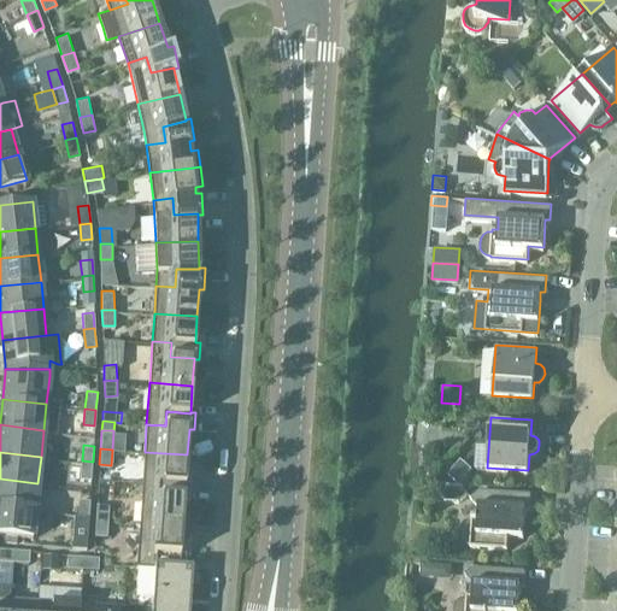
[(145,452),(142,480),(162,481),(160,495),(184,497),(184,498),(189,498),(191,481),(186,481),(187,454),(145,452)]
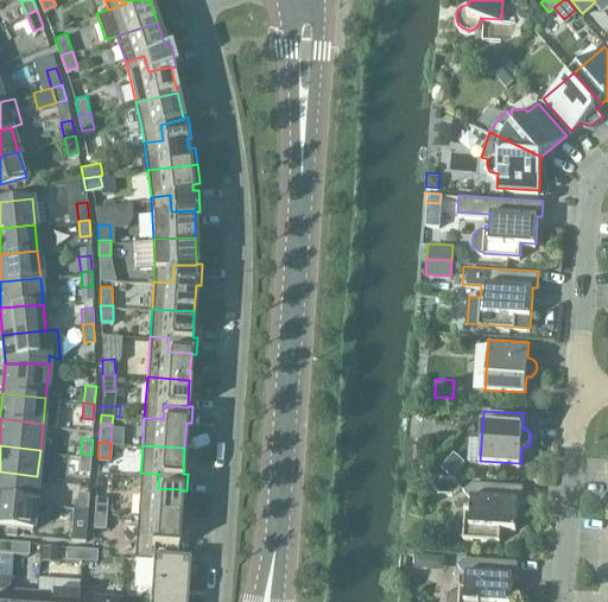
[(454,449),(441,464),(451,474),(464,460),(454,449)]
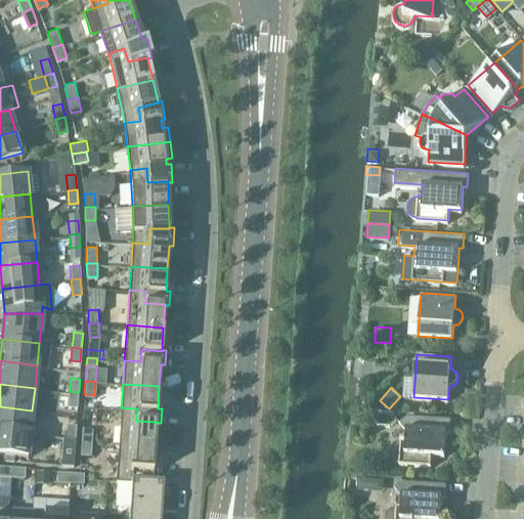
[(79,392),(70,391),(68,404),(77,405),(79,392)]
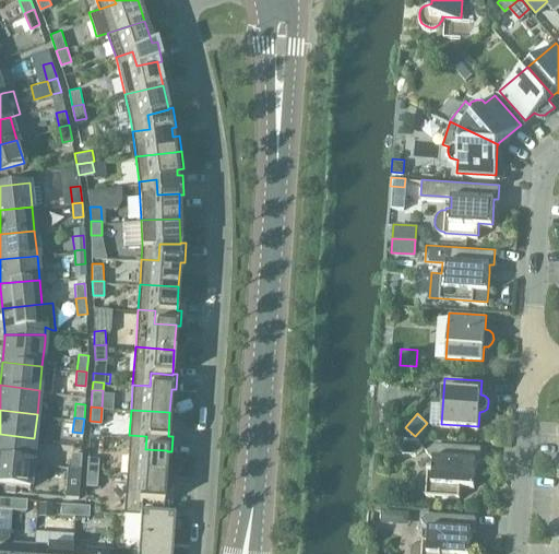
[(0,434),(0,458),(32,462),(34,438),(0,434)]
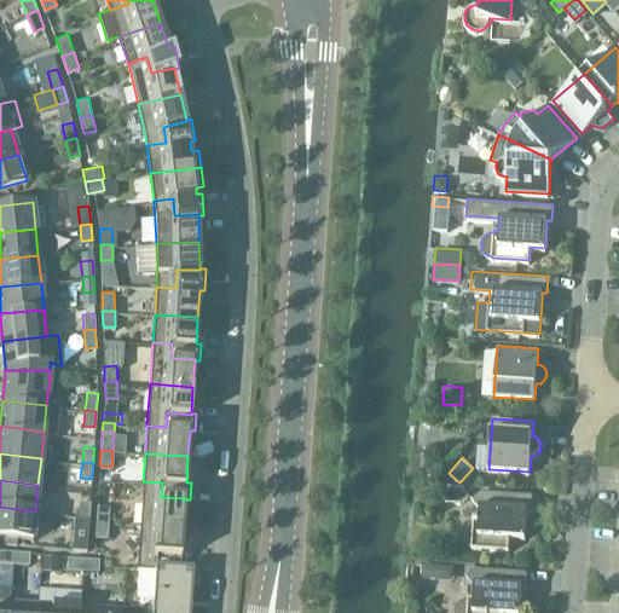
[(143,481),(140,522),(183,526),(185,499),(185,498),(161,497),(162,483),(143,481)]
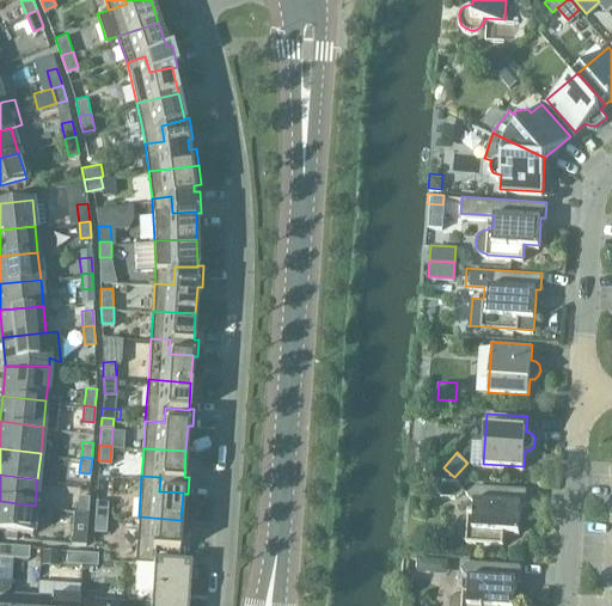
[(442,482),(441,494),(456,494),(464,487),(461,483),(442,482)]
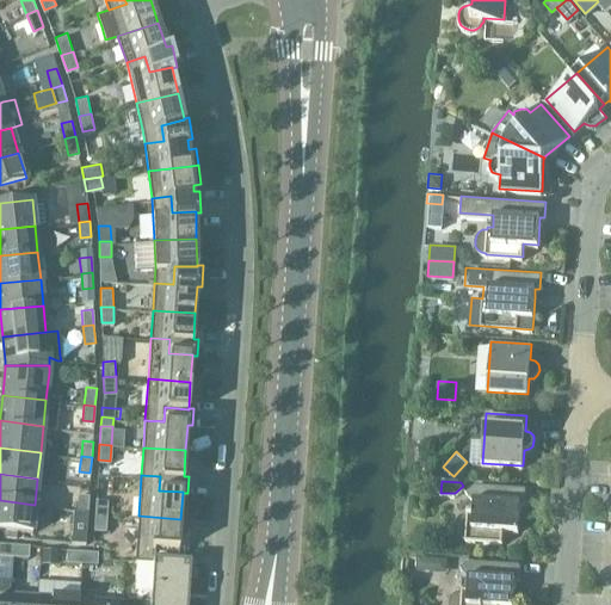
[(456,530),(458,533),(462,536),(466,538),(466,541),(503,543),(504,529),(518,530),(520,502),(525,502),(526,487),(475,483),(470,487),(467,492),(474,499),(473,513),(468,512),(468,514),(463,516),(458,518),(456,522),(455,525),(456,530)]
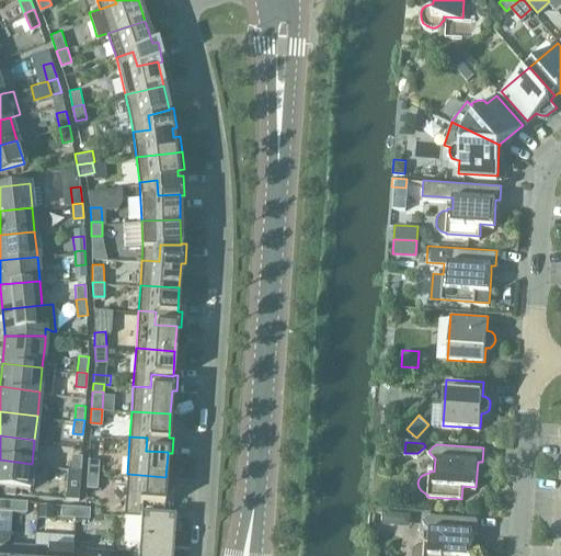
[(72,452),(71,466),(81,467),(82,453),(72,452)]
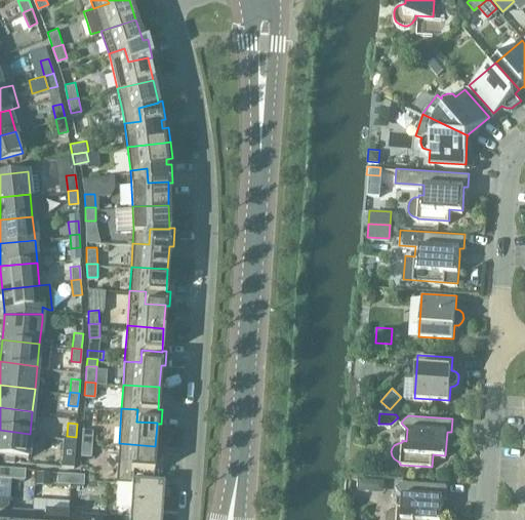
[(83,427),(82,441),(92,441),(93,428),(83,427)]
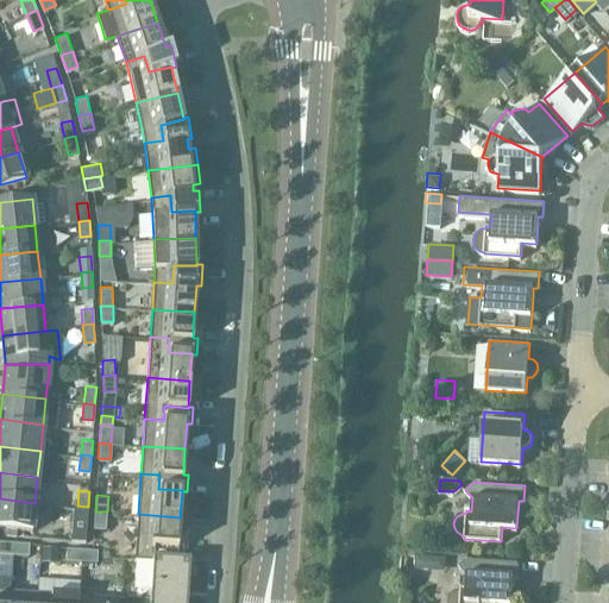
[(0,498),(0,525),(32,528),(35,503),(0,498)]
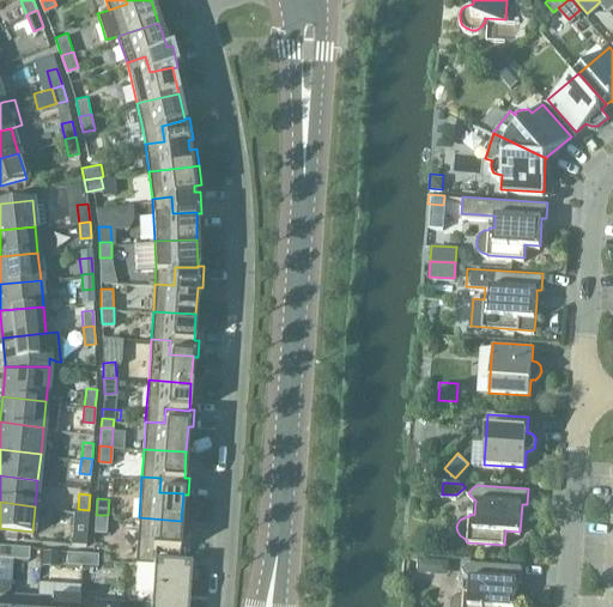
[(72,526),(71,542),(79,542),(86,542),(87,520),(89,510),(78,509),(77,510),(73,510),(72,526)]
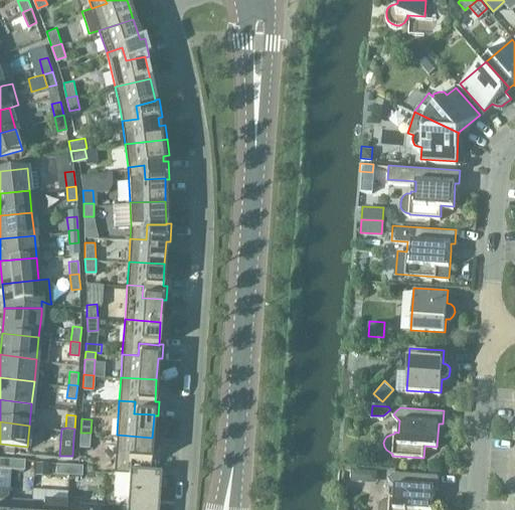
[(91,433),(80,433),(78,446),(90,446),(91,433)]
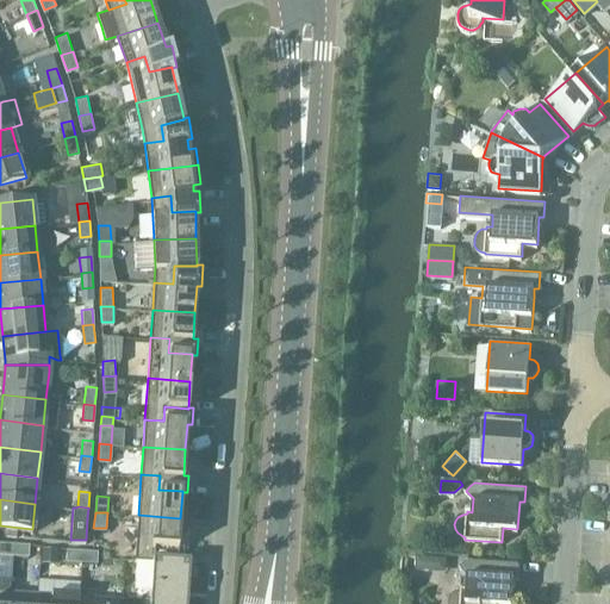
[(135,558),(153,559),(154,559),(155,543),(179,545),(179,543),(180,518),(138,515),(135,558)]
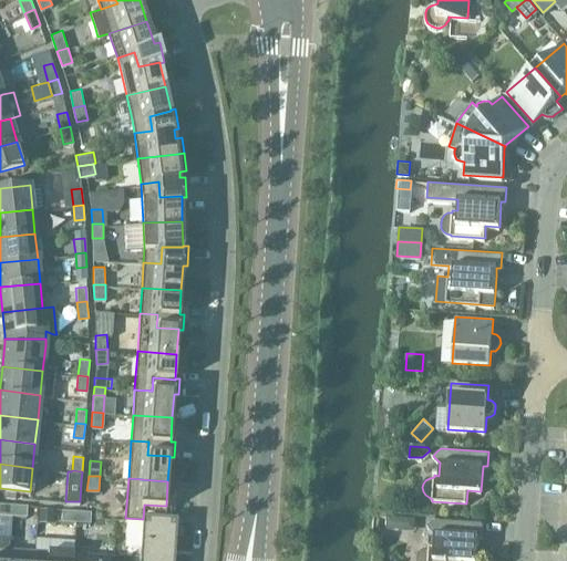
[(0,512),(12,513),(13,502),(0,501),(0,512)]
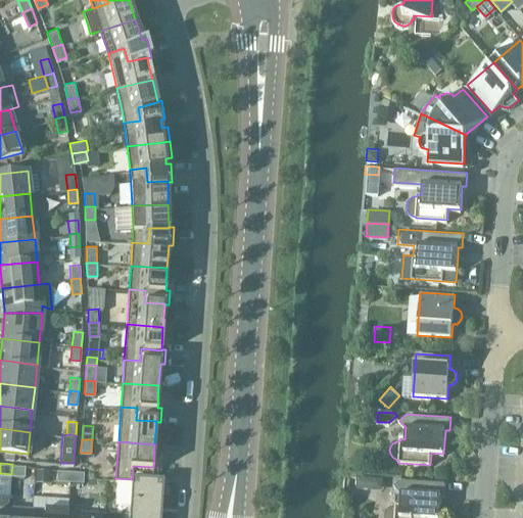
[(12,464),(11,474),(25,475),(26,465),(12,464)]
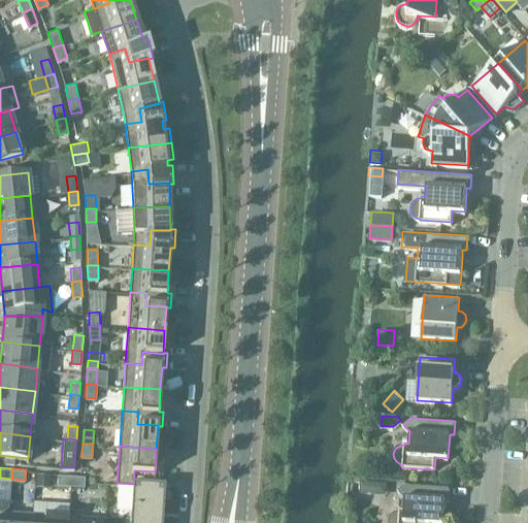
[(118,483),(117,505),(131,507),(129,522),(161,522),(164,484),(159,483),(159,471),(155,470),(155,471),(134,470),(133,484),(118,483)]
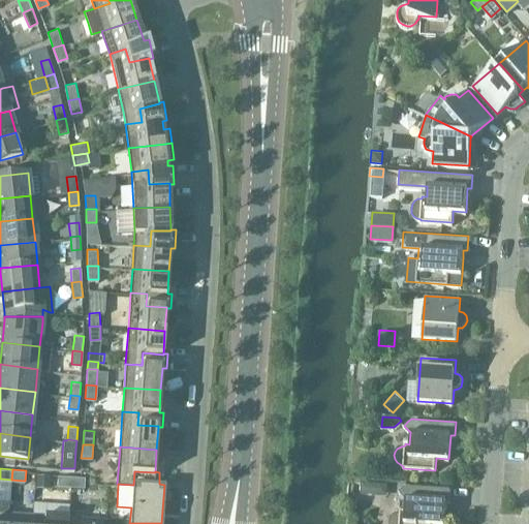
[(36,472),(36,485),(50,485),(51,473),(36,472)]
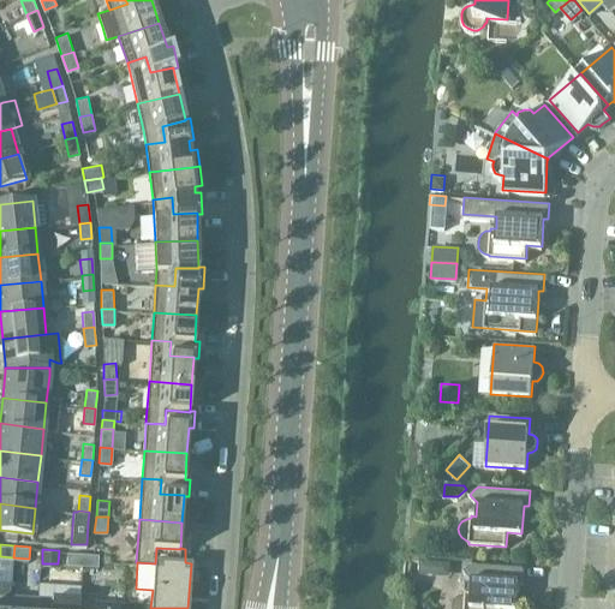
[(66,563),(82,565),(83,553),(67,551),(66,563)]
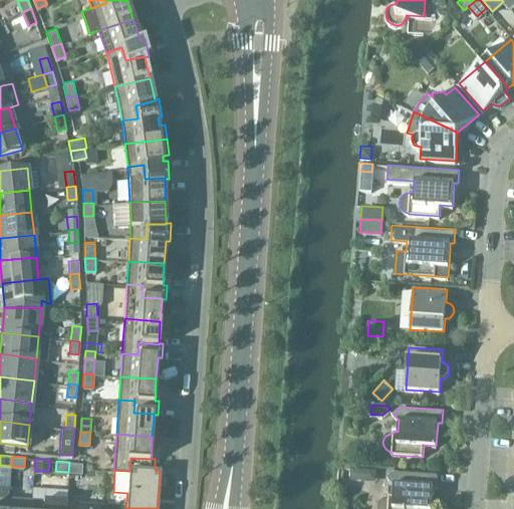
[(69,462),(68,472),(81,473),(82,463),(69,462)]
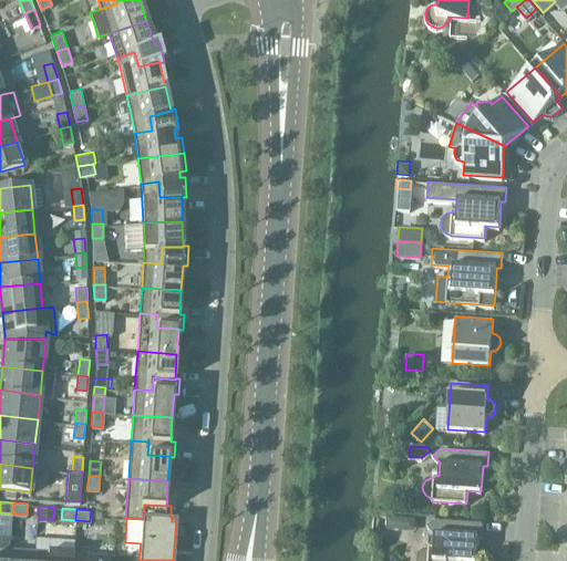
[(388,517),(387,528),(414,530),(415,518),(388,517)]
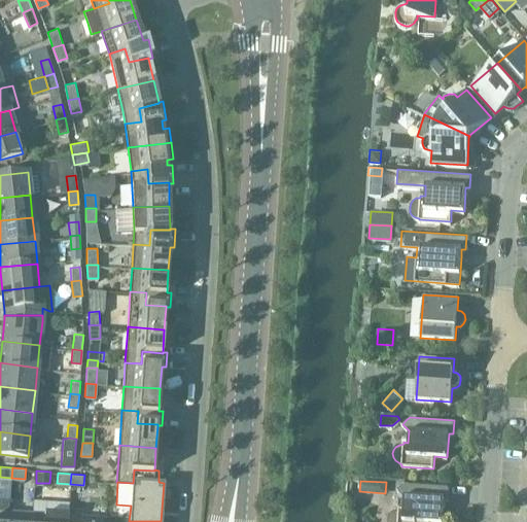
[(389,515),(388,519),(388,521),(442,521),(444,498),(448,499),(449,485),(405,482),(398,489),(405,496),(403,508),(398,508),(398,510),(394,510),(391,512),(389,515)]
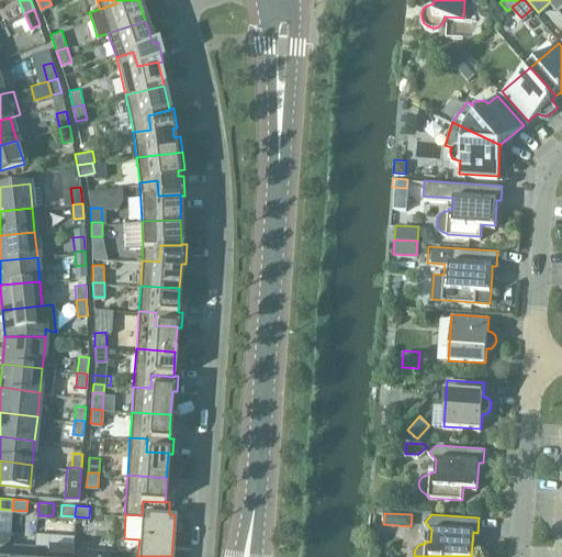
[(0,556),(9,556),(10,543),(11,532),(1,531),(0,531),(0,556)]
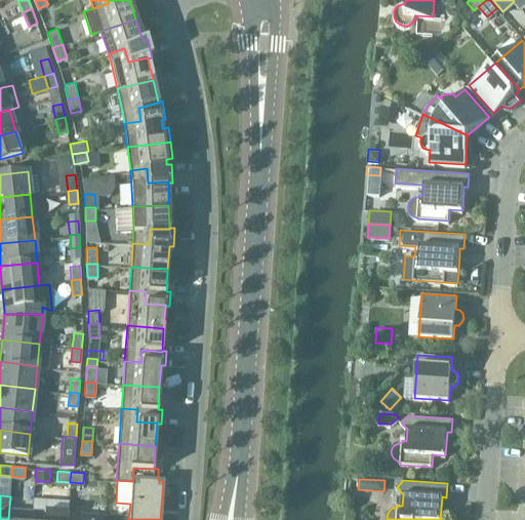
[(31,519),(33,509),(9,507),(8,519),(31,519)]
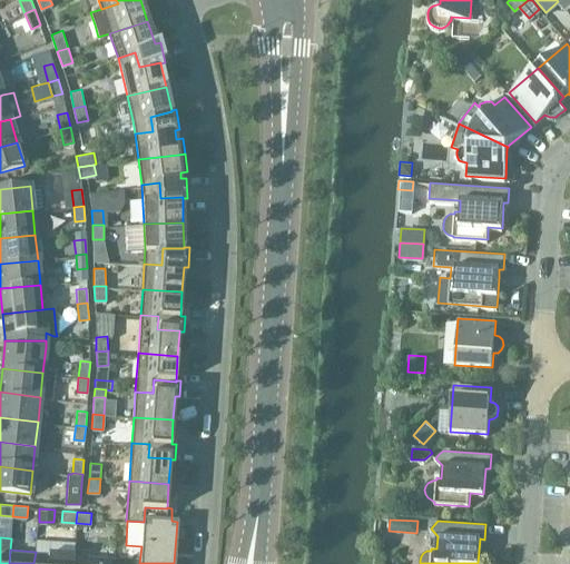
[(72,563),(75,554),(36,552),(33,563),(72,563)]
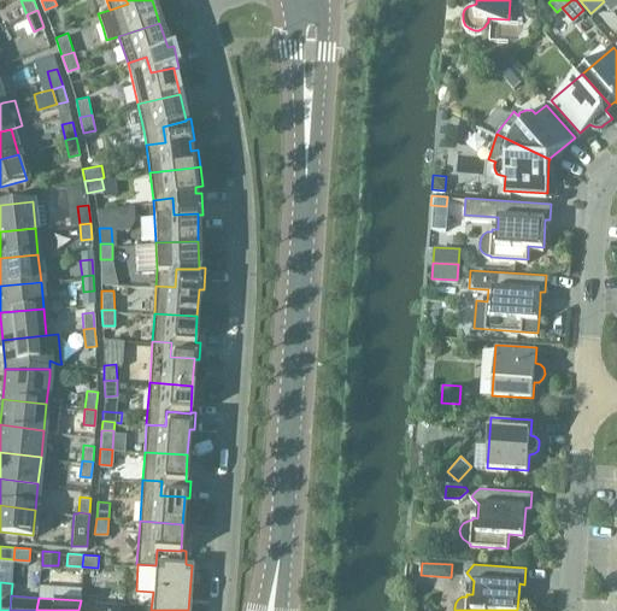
[(122,610),(123,604),(81,600),(78,610),(122,610)]
